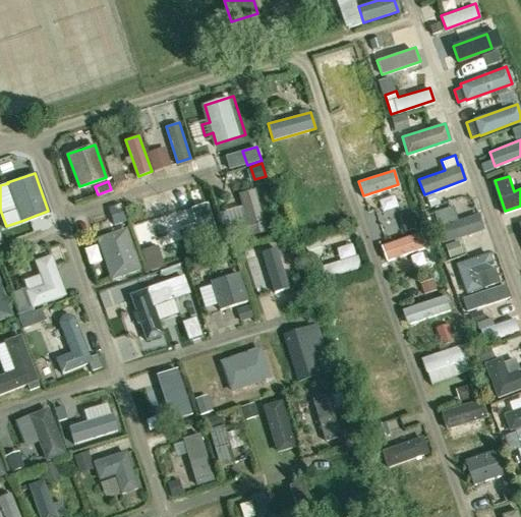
[(256,190),(241,194),(247,217),(227,223),(231,240),(268,230),(256,190)]
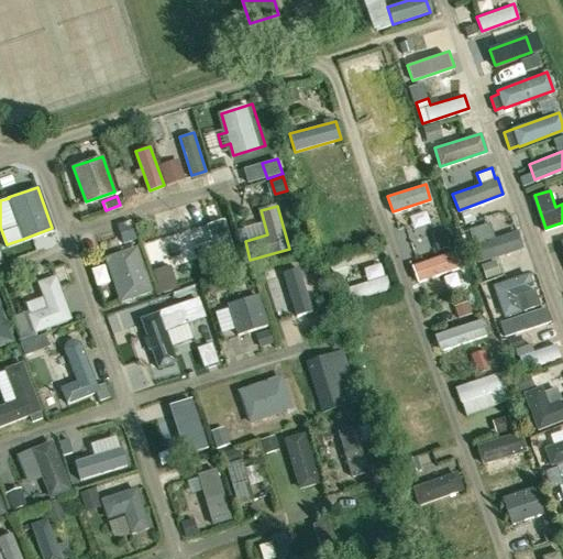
[(214,242),(222,267),(238,263),(224,219),(209,223),(214,242)]
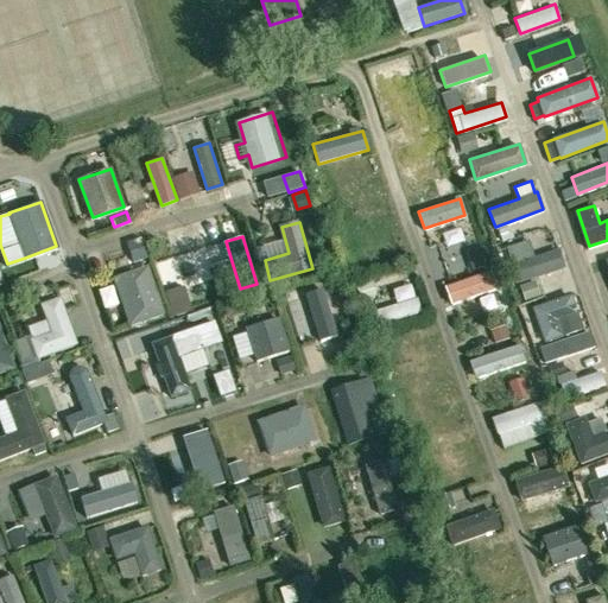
[(518,281),(564,267),(558,249),(513,264),(518,281)]
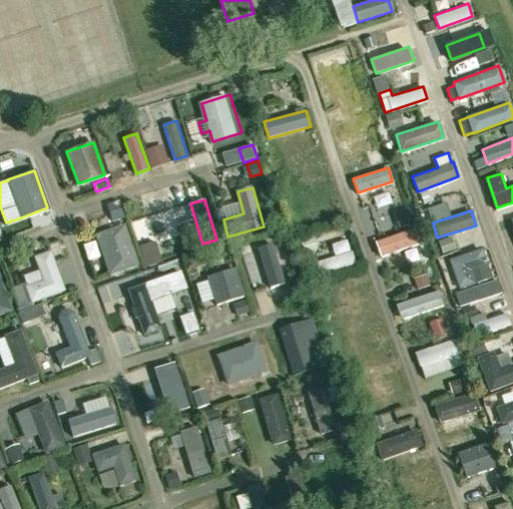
[(138,266),(123,225),(97,234),(112,275),(138,266)]
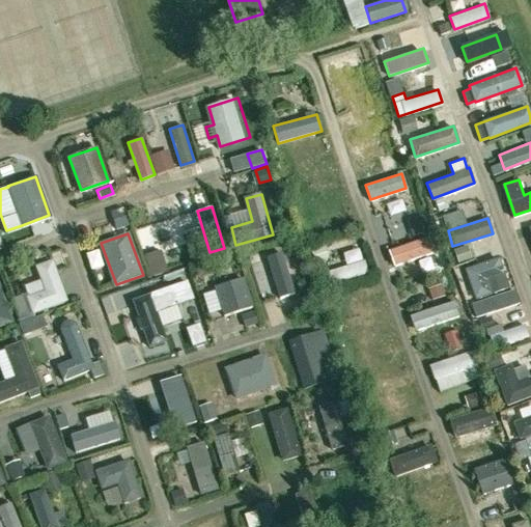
[(390,250),(395,265),(435,250),(429,236),(390,250)]
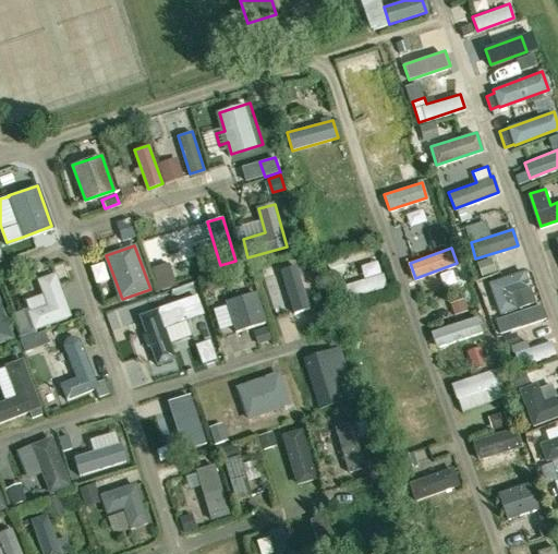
[(171,285),(164,262),(153,266),(159,289),(171,285)]
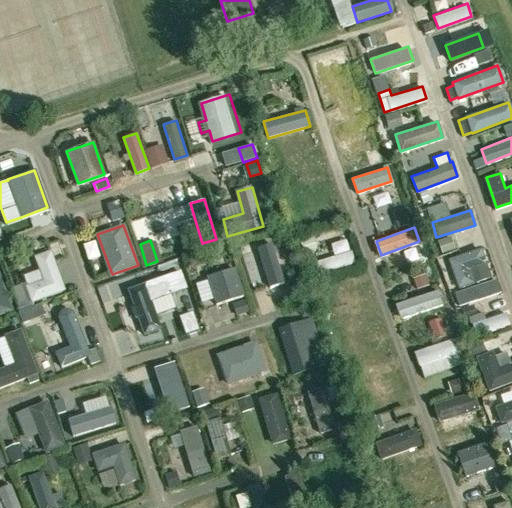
[(271,287),(284,283),(272,243),(259,247),(271,287)]
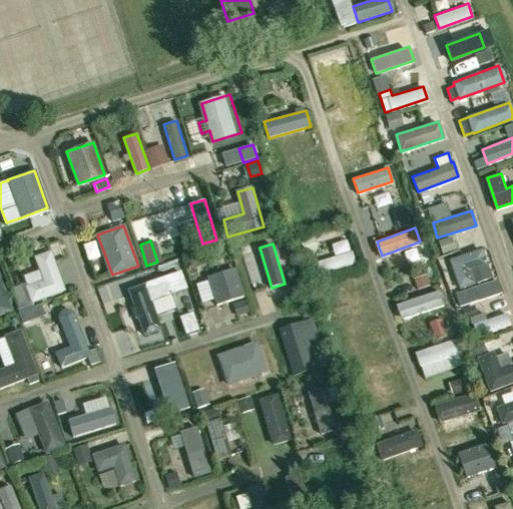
[(313,262),(317,274),(355,263),(351,249),(313,262)]
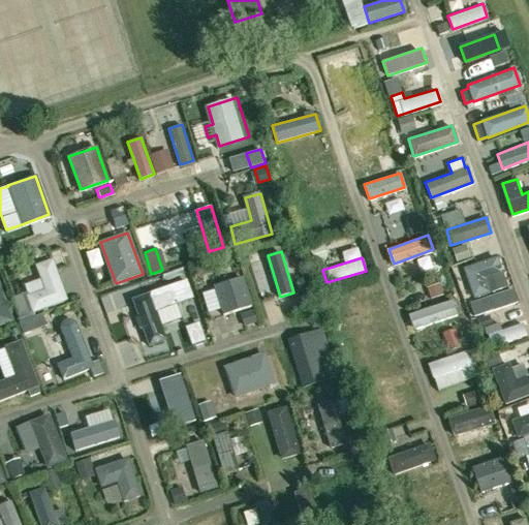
[(506,285),(496,257),(466,268),(475,296),(506,285)]
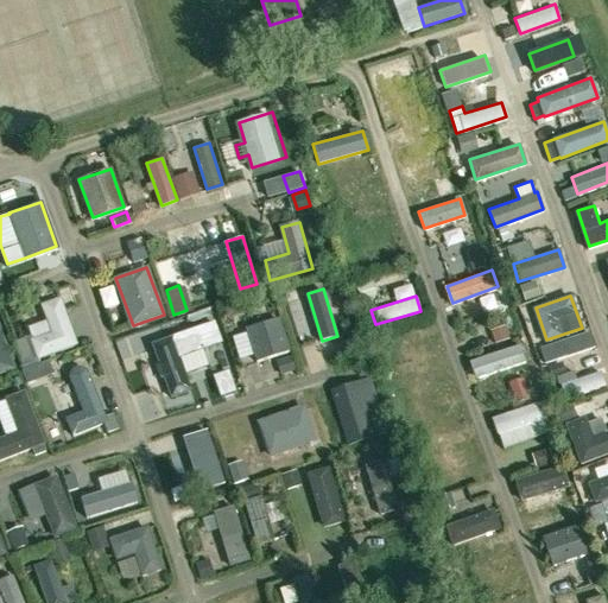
[(76,346),(59,297),(40,304),(50,330),(32,336),(40,359),(44,356),(58,351),(76,346)]
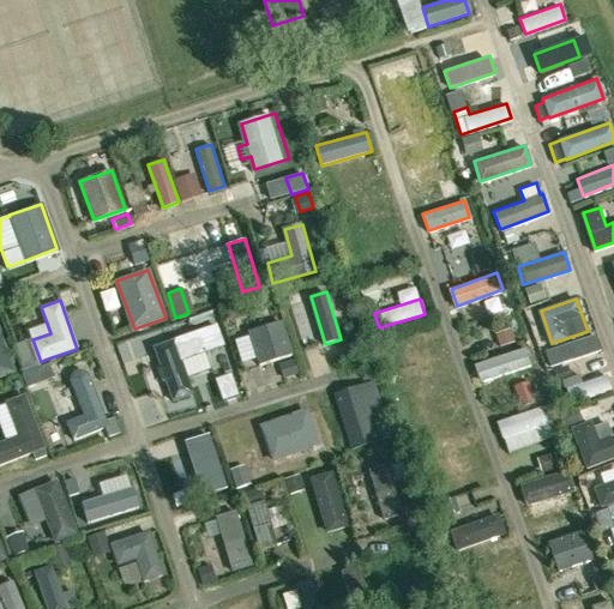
[(250,331),(259,362),(289,354),(280,321),(250,331)]
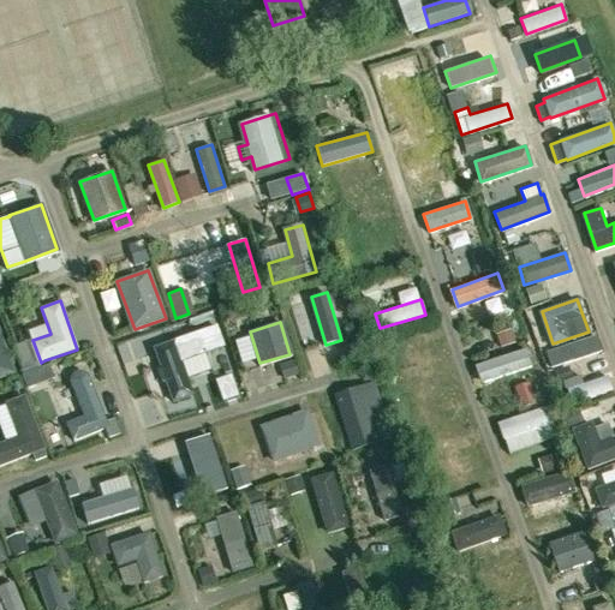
[(0,377),(15,372),(0,333),(0,377)]
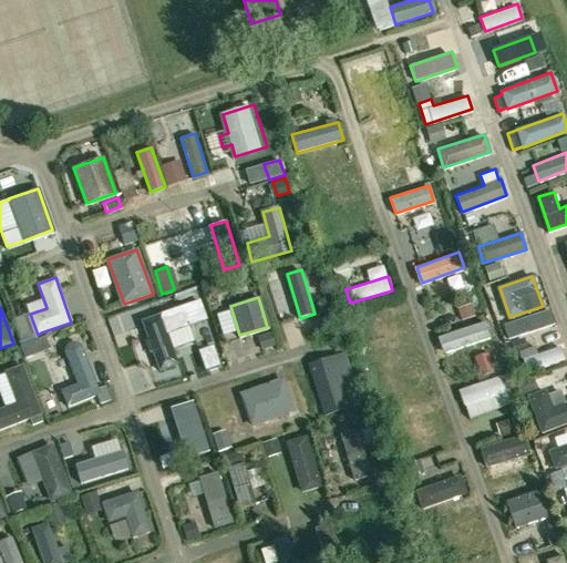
[(161,313),(143,319),(160,369),(178,362),(161,313)]
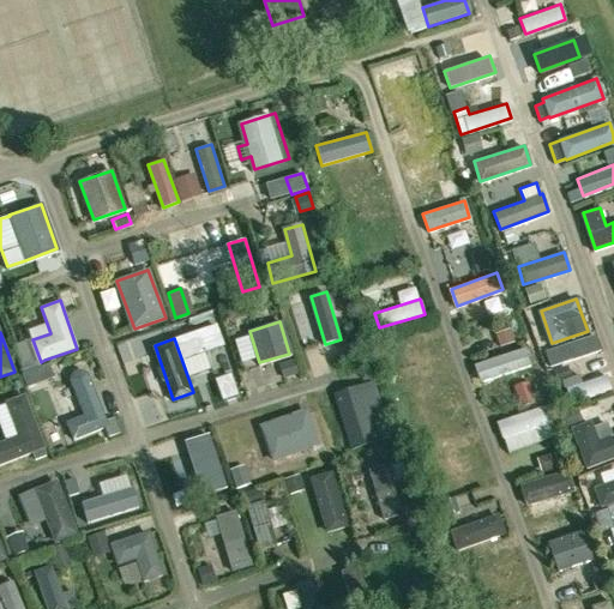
[(36,360),(31,347),(18,351),(23,365),(36,360)]
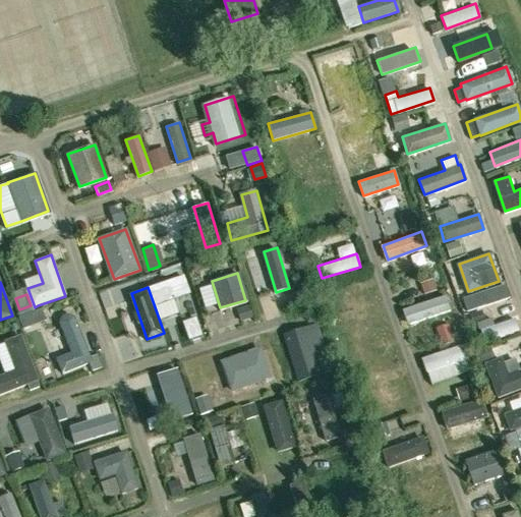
[(446,294),(405,308),(410,323),(451,308),(446,294)]
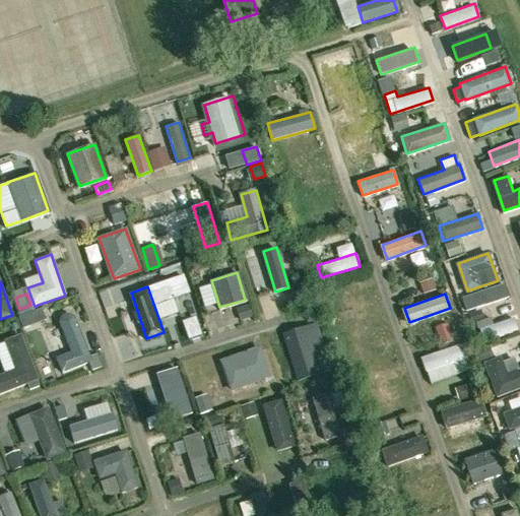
[(253,315),(249,302),(237,306),(241,318),(253,315)]
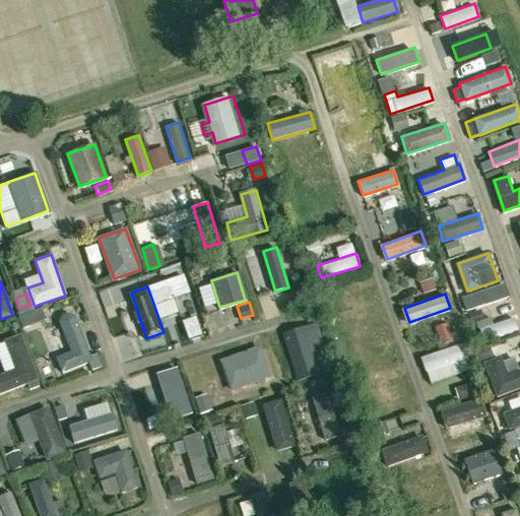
[(46,318),(42,307),(18,314),(22,326),(46,318)]
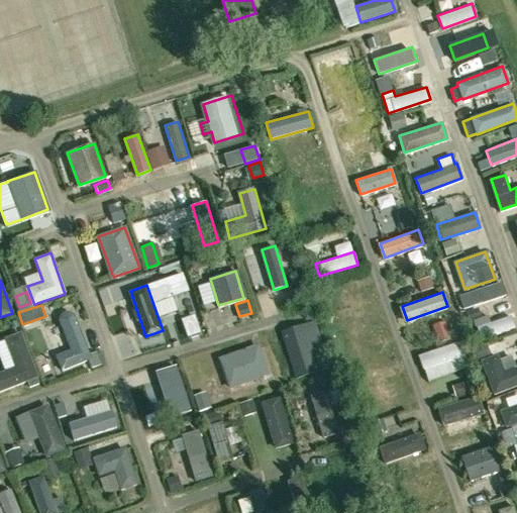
[(89,360),(92,367),(93,366),(102,363),(96,349),(90,352),(90,351),(75,314),(68,310),(61,313),(59,319),(71,348),(56,354),(62,371),(89,360)]
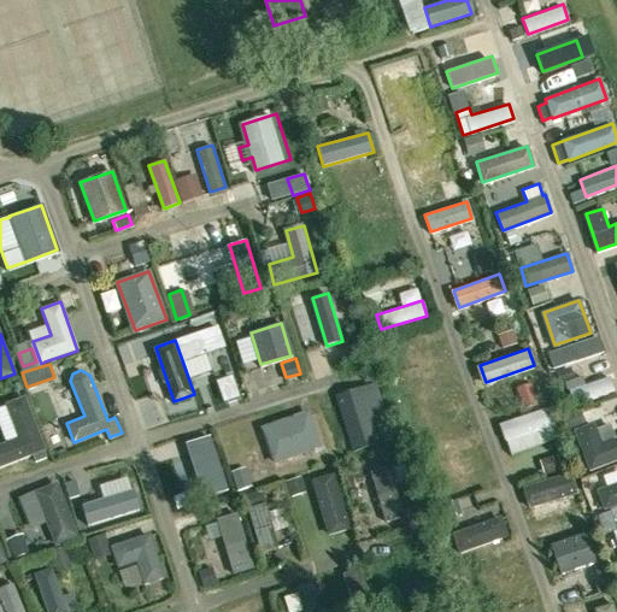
[(609,376),(587,384),(583,376),(574,380),(565,382),(569,393),(570,393),(575,405),(613,392),(609,376)]
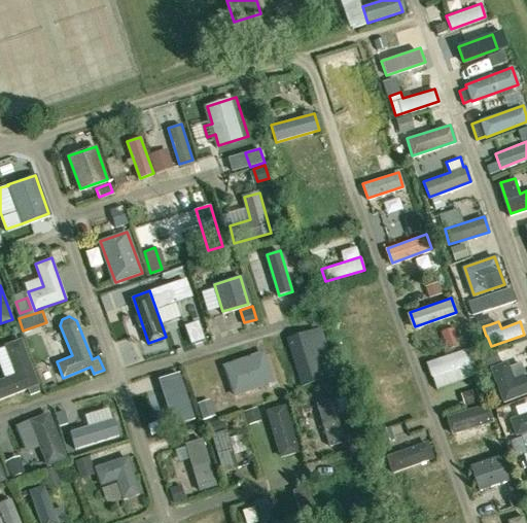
[(306,386),(337,376),(321,330),(290,342),(306,386)]
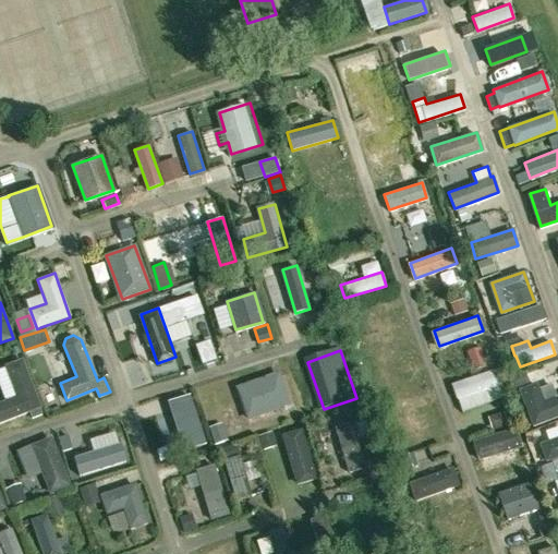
[(16,395),(0,401),(0,420),(39,406),(22,360),(5,366),(16,395)]
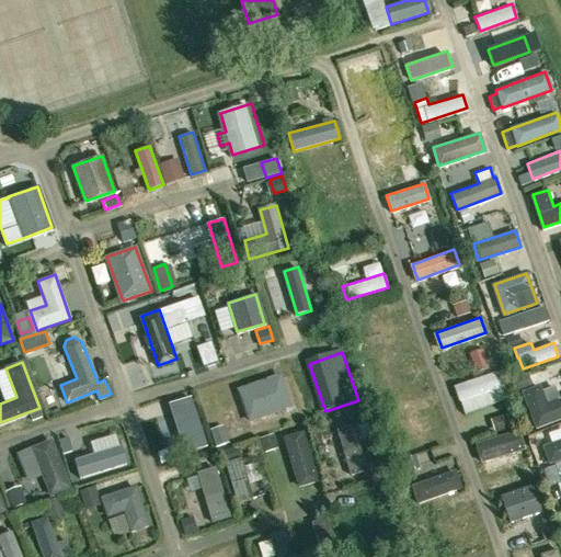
[(455,384),(460,399),(505,384),(501,368),(455,384)]
